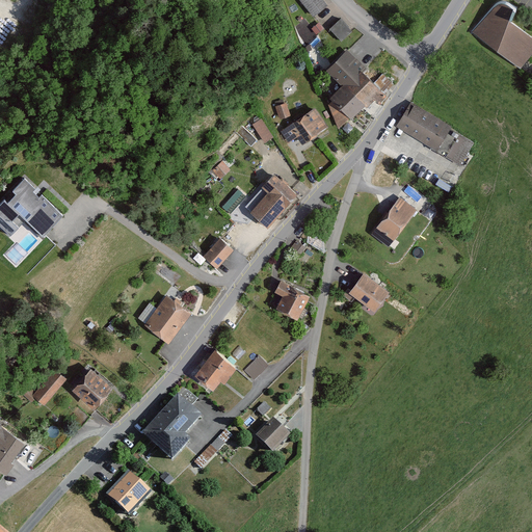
[(321,0),(299,0),(313,17),(326,6),(321,0)]
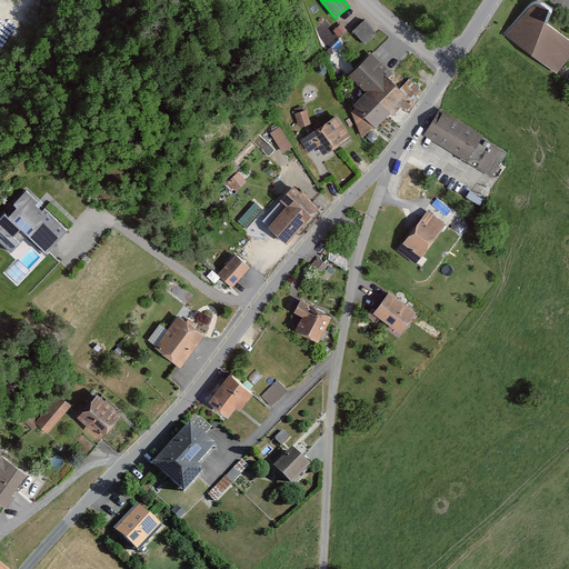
[(530,1),(507,35),(558,70),(568,55),(568,43),(540,23),(548,13),(530,1)]
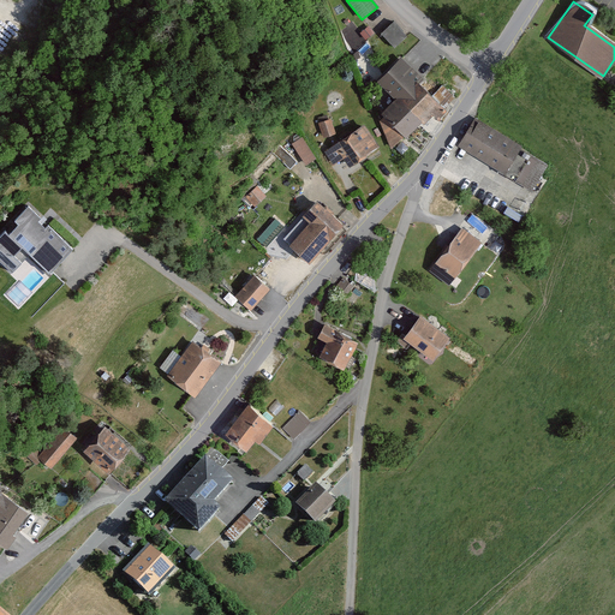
[(382,30),(395,45),(408,34),(394,18),(382,30)]
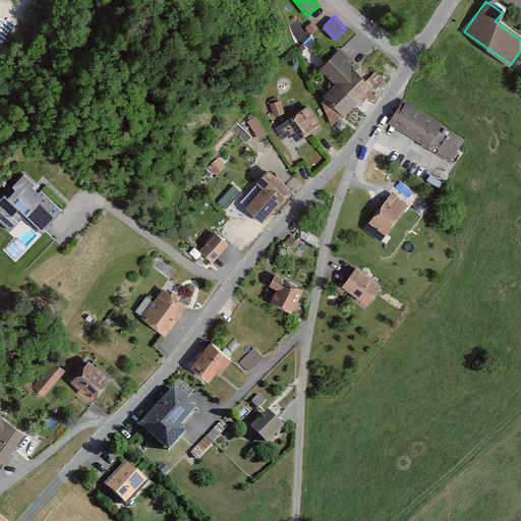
[(335,52),(320,69),(334,81),(320,97),(341,117),(362,95),(369,101),(379,91),(335,52)]
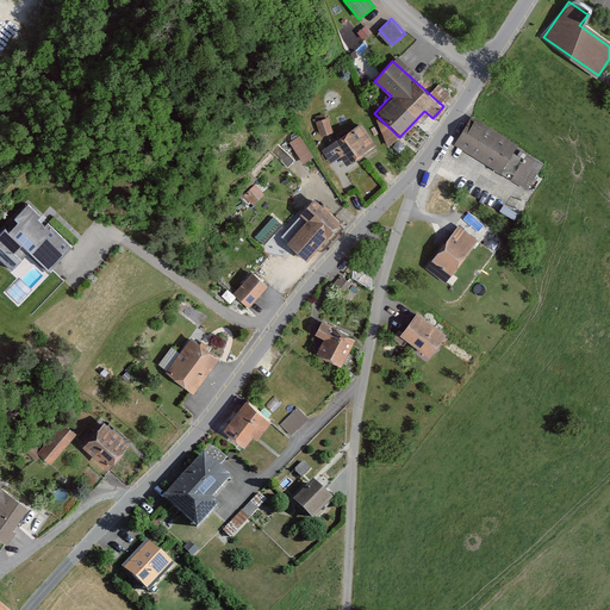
[(518,144),(471,117),(455,145),(503,172),(518,144)]
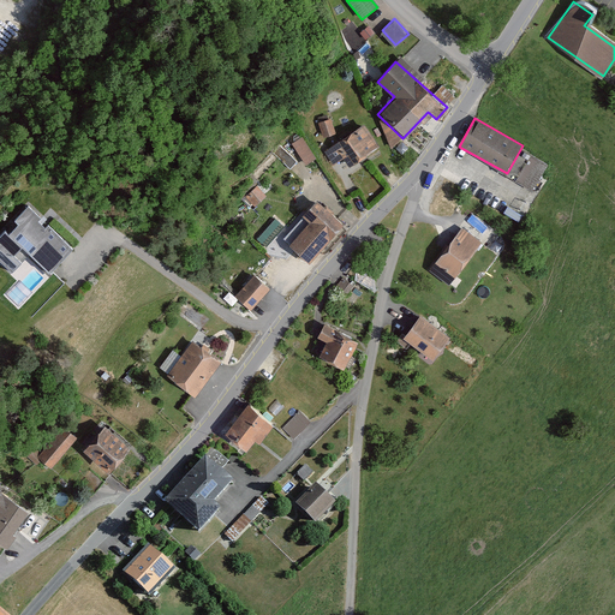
[(332,119),(320,123),(324,137),(336,133),(332,119)]
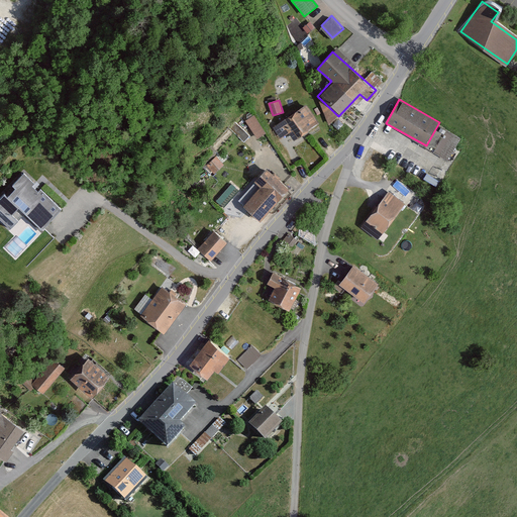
[(307,103),(272,123),(279,136),(288,131),(292,138),(318,124),(307,103)]
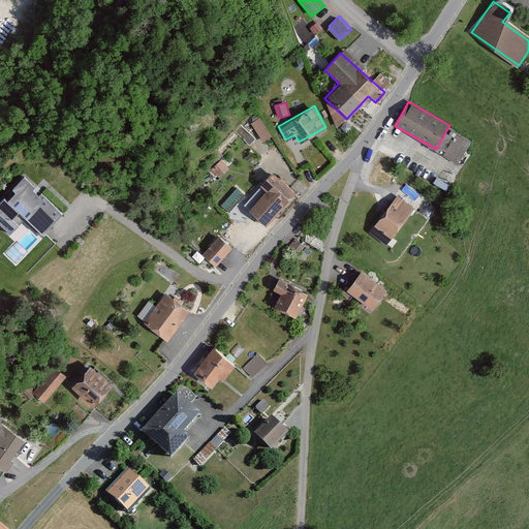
[(260,117),(251,122),(262,142),(272,136),(260,117)]
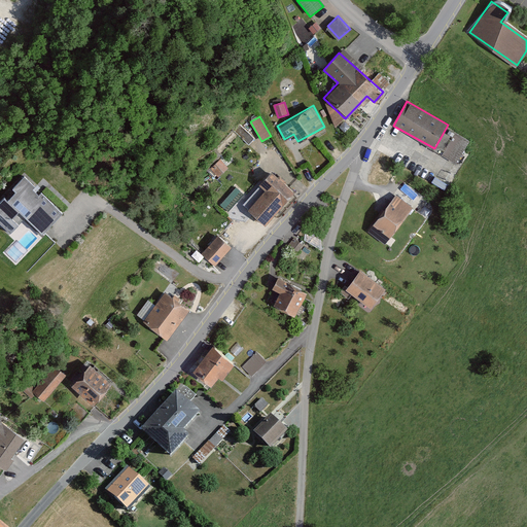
[(459,162),(469,137),(454,131),(444,154),(459,162)]
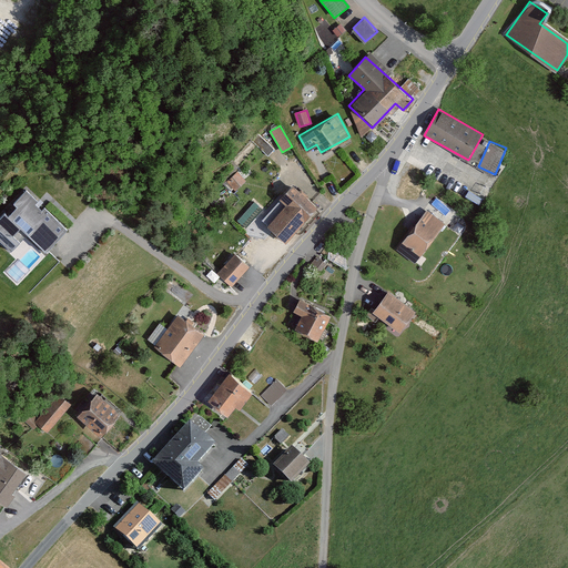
[(237,188),(246,176),(237,170),(229,180),(237,188)]
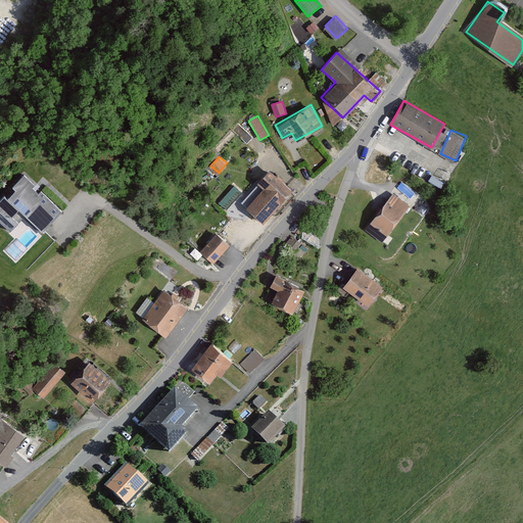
[(288,190),(266,170),(253,183),(262,190),(245,208),(260,222),(288,190)]
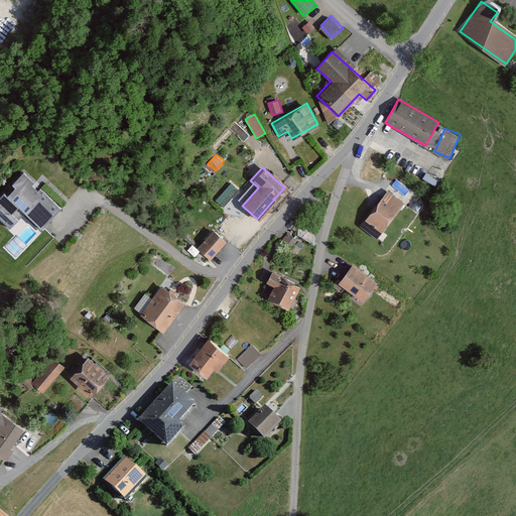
[(55,209),(18,175),(7,187),(26,205),(18,216),(34,232),(55,209)]
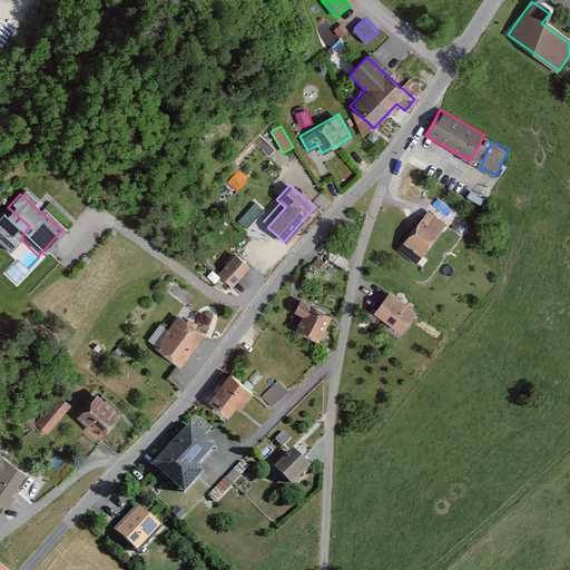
[(257,200),(239,218),(249,227),(266,209),(257,200)]
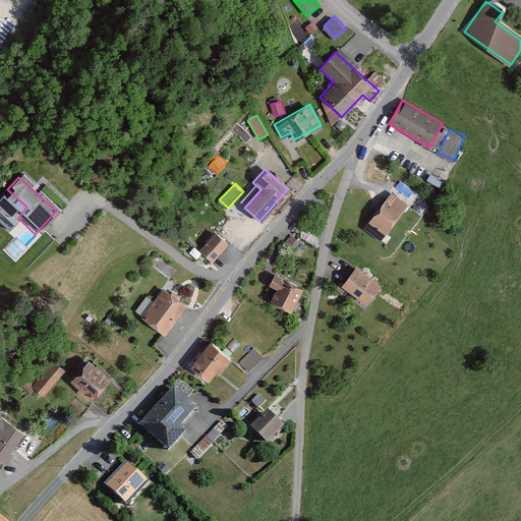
[(391,191),(362,228),(379,240),(407,204),(391,191)]
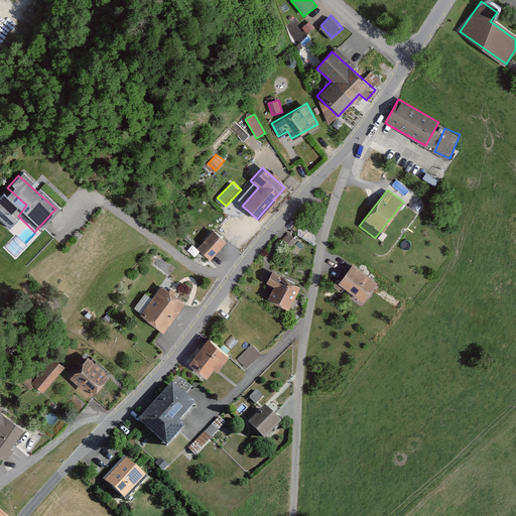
[(18,216),(0,198),(0,223),(6,229),(18,216)]
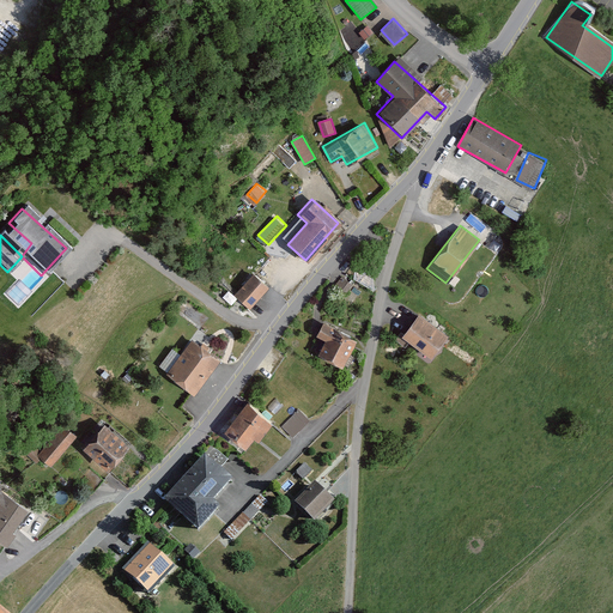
[(250,274),(232,296),(249,310),(267,287),(250,274)]
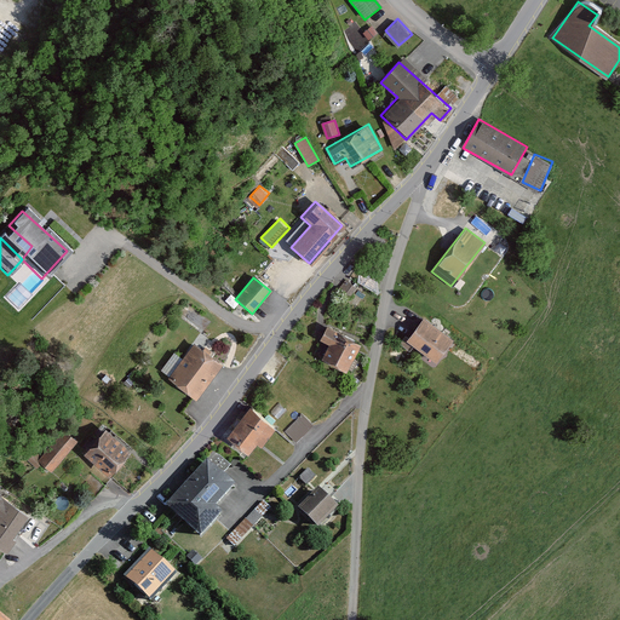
[(419,314),(402,337),(435,360),(452,337),(419,314)]
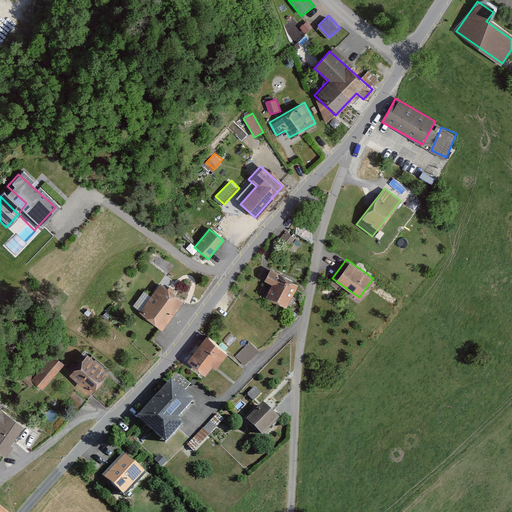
[(294,281),(267,267),(261,278),(268,282),(262,293),(282,303),(294,281)]
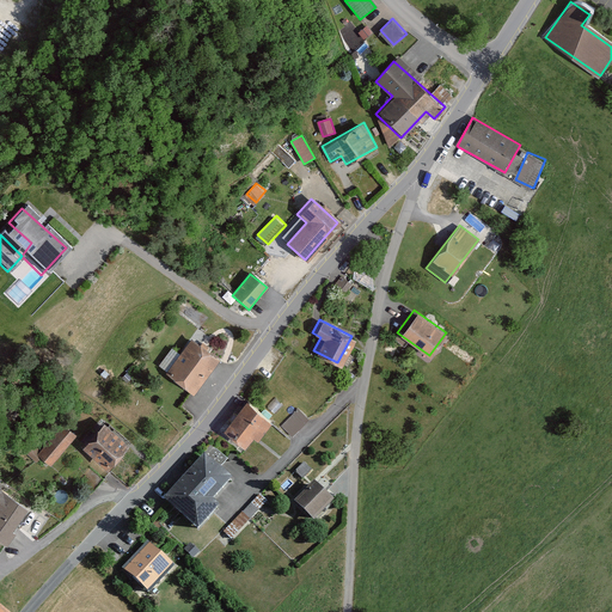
[(215,357),(188,337),(163,372),(189,392),(215,357)]
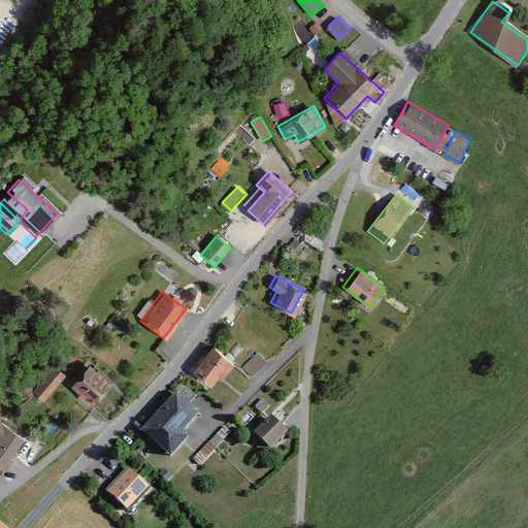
[(207,345),(191,368),(212,384),(229,360),(207,345)]
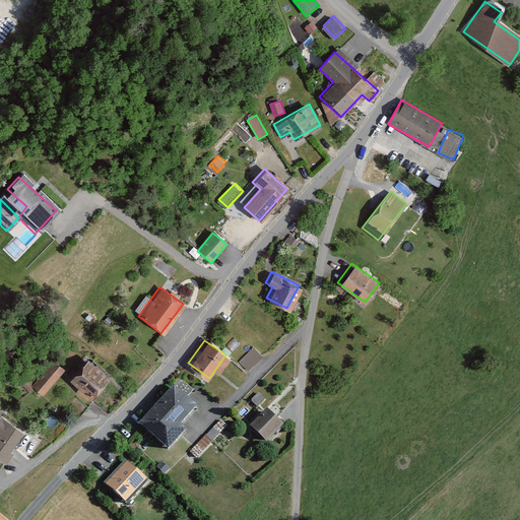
[(249,369),(262,354),(252,345),(239,360),(249,369)]
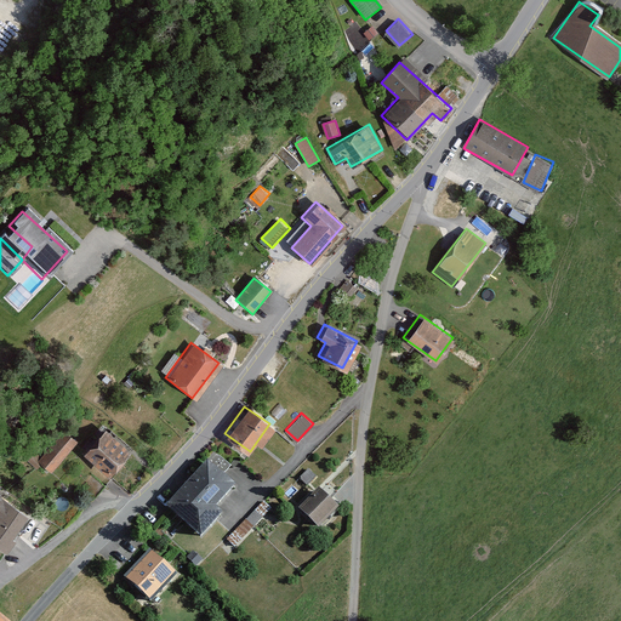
[(63,426),(34,457),(49,471),(78,439),(63,426)]
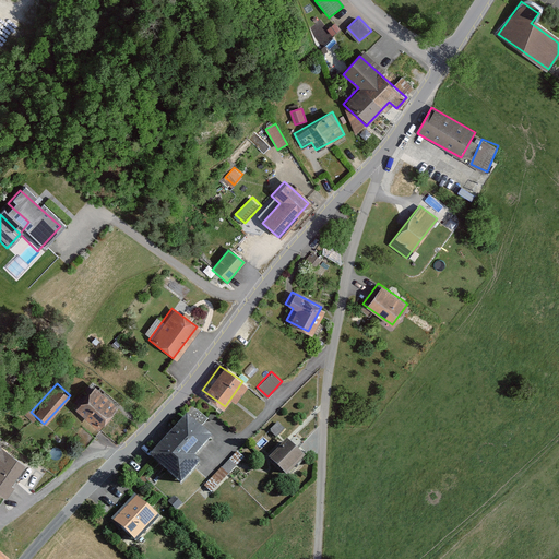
[(113,404),(88,384),(70,406),(94,426),(113,404)]
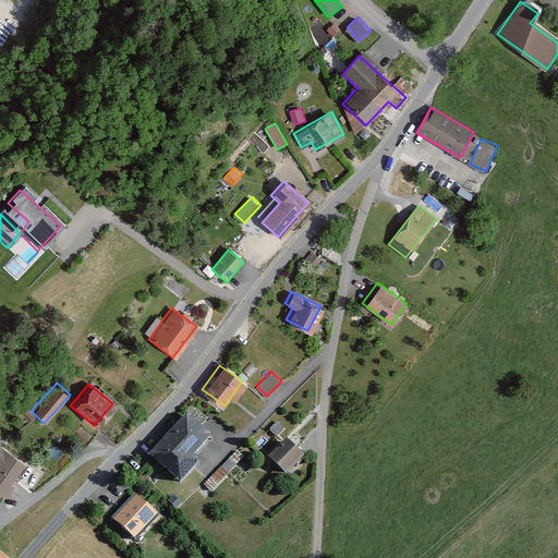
[(184,413),(147,452),(178,481),(197,459),(191,456),(209,436),(184,413)]
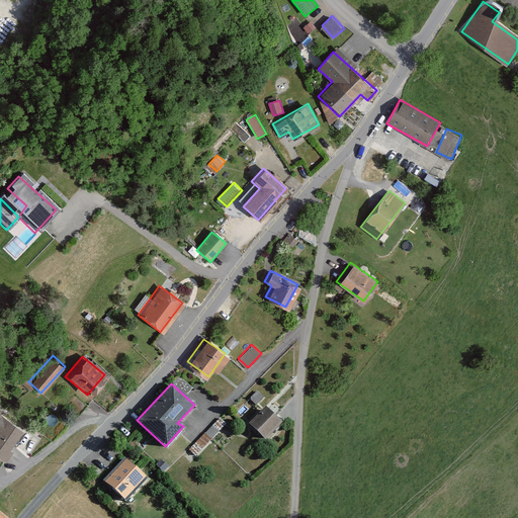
[(265,410),(250,424),(263,438),(279,424),(265,410)]
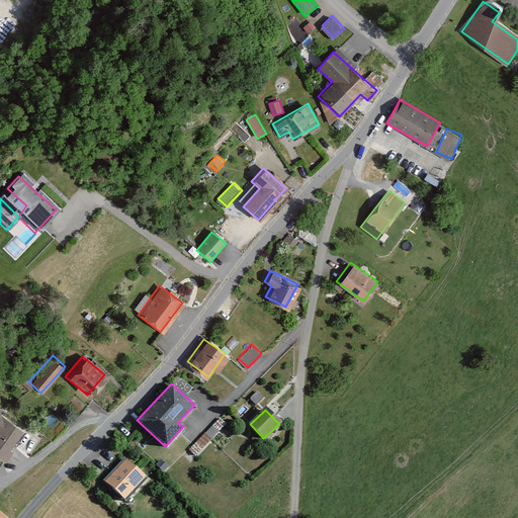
[(0,460),(20,429),(0,416),(0,460)]
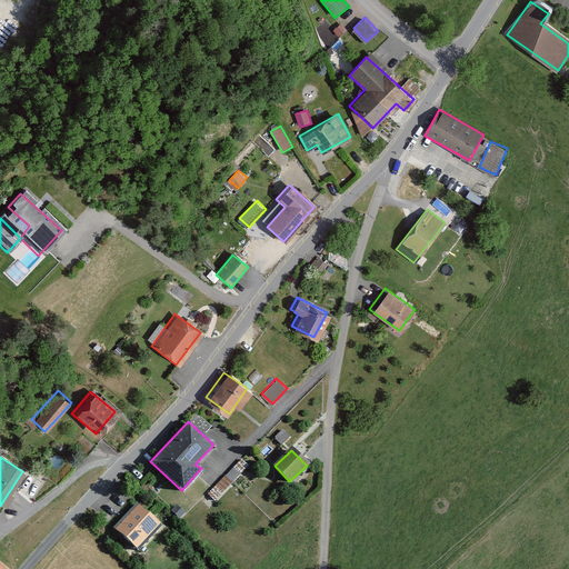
[(133,506),(112,529),(136,549),(157,525),(133,506)]
